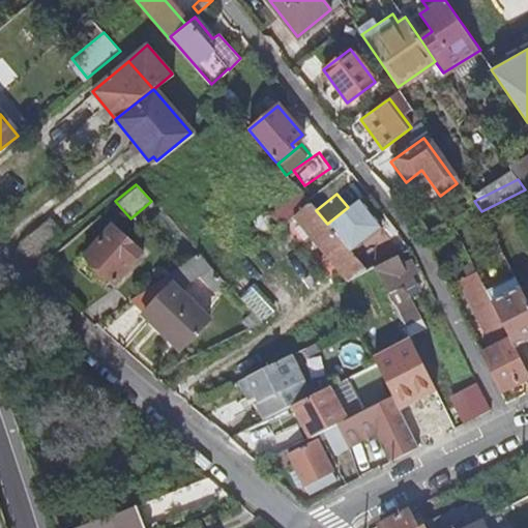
[(327,224),(349,248),(379,227),(357,200),(348,207),(327,224)]
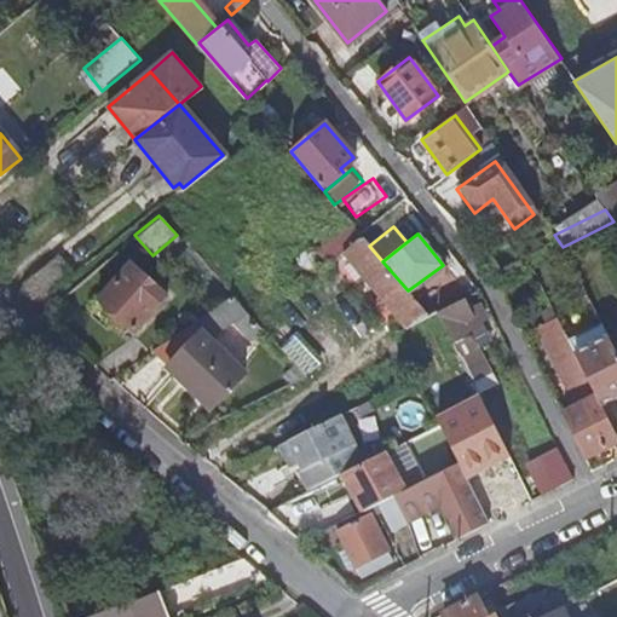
[(26,284),(16,293),(30,306),(73,271),(57,252),(22,281),(26,284)]
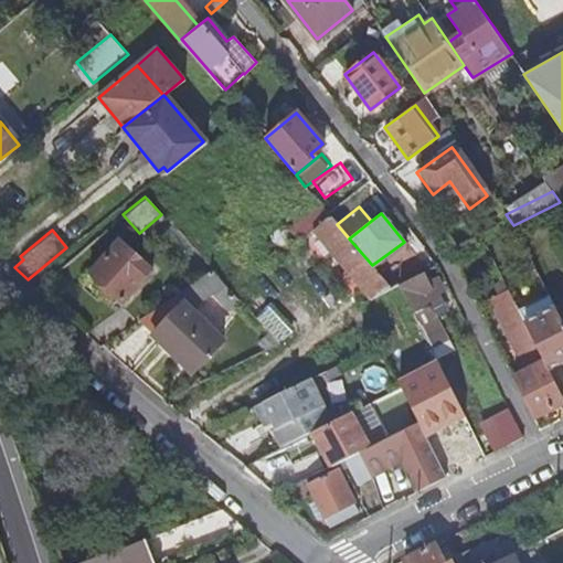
[(123,300),(151,267),(118,240),(89,272),(123,300)]
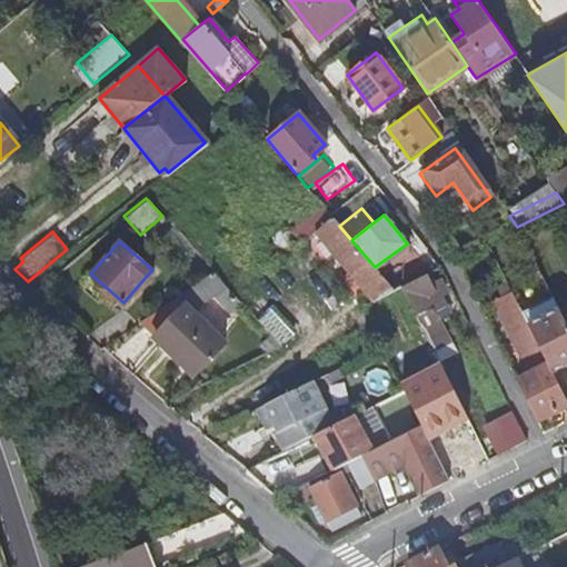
[(222,305),(236,295),(214,270),(140,321),(194,375),(225,341),(192,309),(215,295),(222,305)]
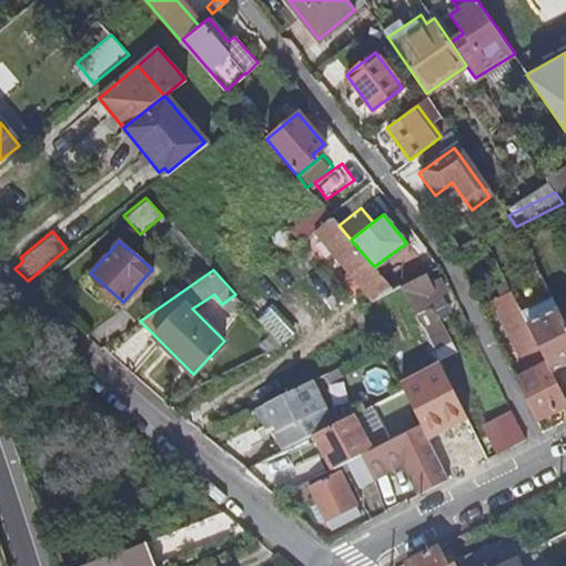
[(416,314),(415,315),(423,331),(433,351),(452,342),(436,311),(445,306),(441,297),(445,290),(440,279),(431,283),(426,274),(402,286),(416,314)]
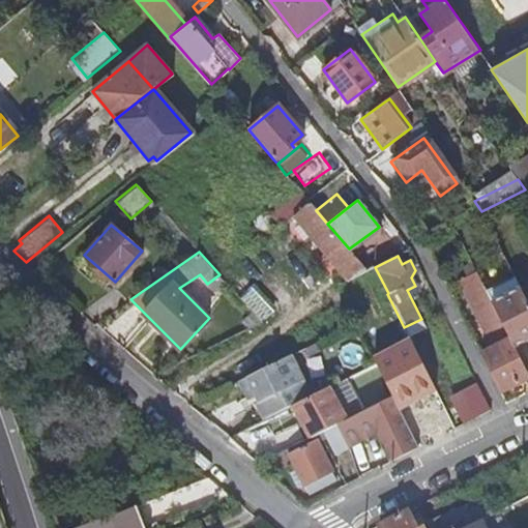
[(387,294),(374,267),(346,281),(352,292),(345,295),(356,318),(377,306),(374,300),(387,294)]
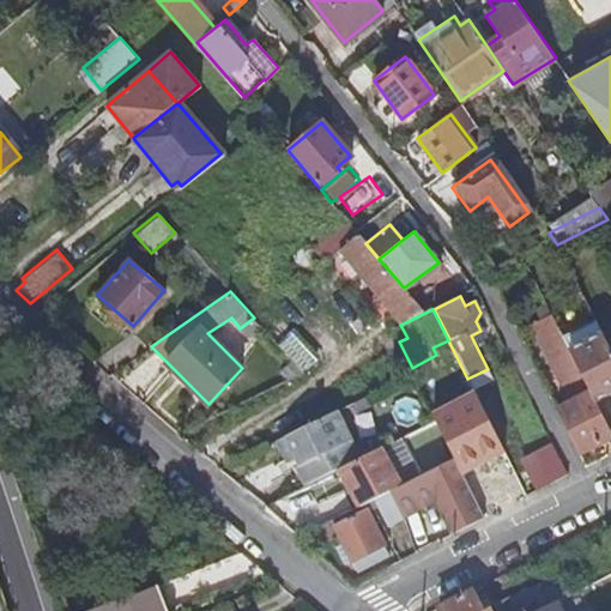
[(562,337),(568,349),(594,400),(610,391),(610,351),(596,320),(562,337)]
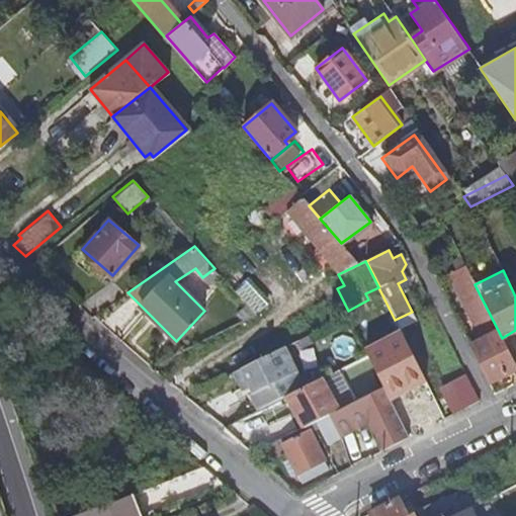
[(489,337),(470,346),(489,381),(507,372),(502,363),(496,351),(501,348),(505,346),(502,338),(480,294),(469,299),(489,337)]
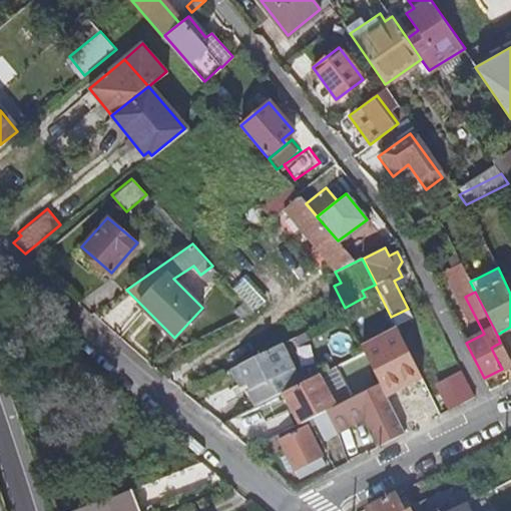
[(385,326),(394,322),(391,317),(382,299),(373,304),(385,326)]
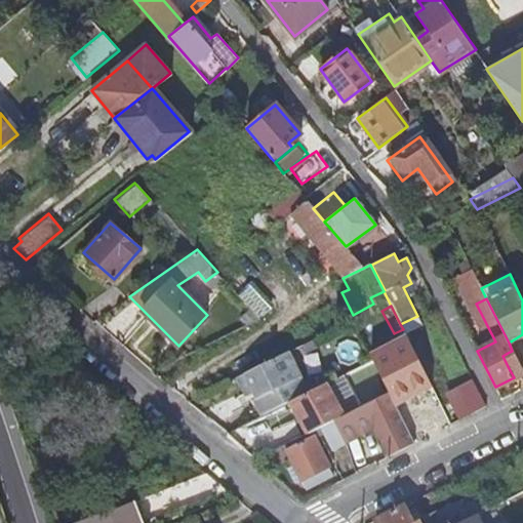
[(307,392),(287,352),(263,364),(238,375),(246,394),(255,390),(257,396),(253,398),(262,413),(290,400),(307,392)]
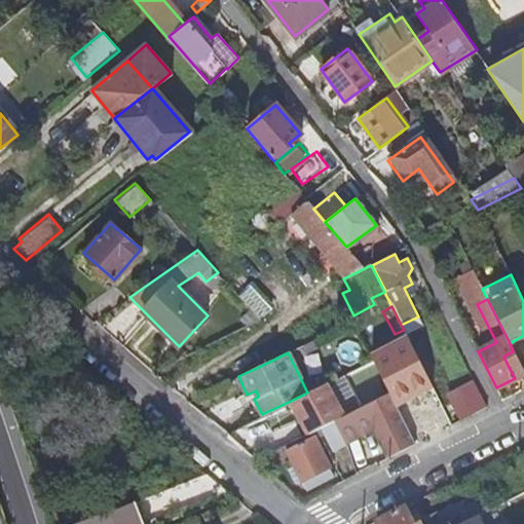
[(503,357),(510,369),(515,366),(509,353),(503,357)]
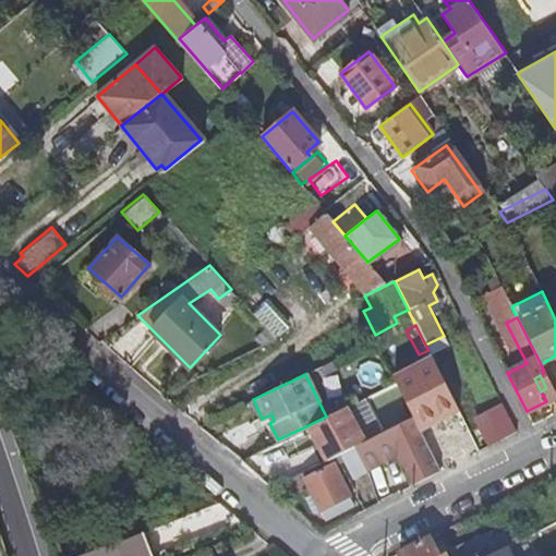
[(319,463),(341,452),(383,432),(364,398),(326,417),(309,425),(318,444),(312,447),(319,463)]
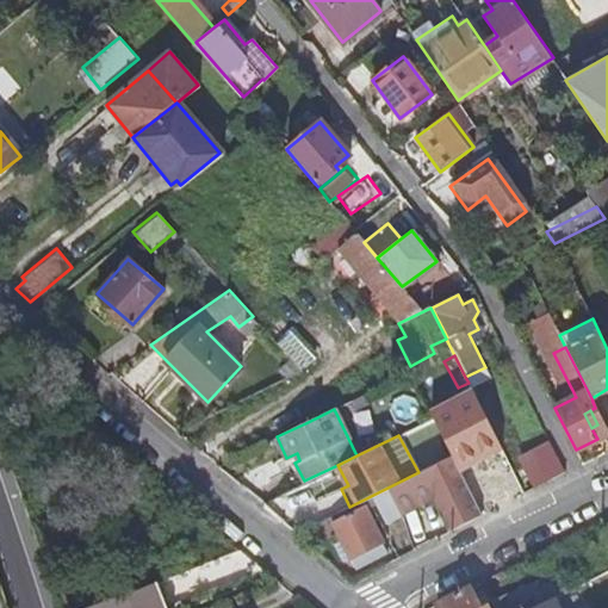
[(519,451),(533,483),(568,467),(552,435),(519,451)]
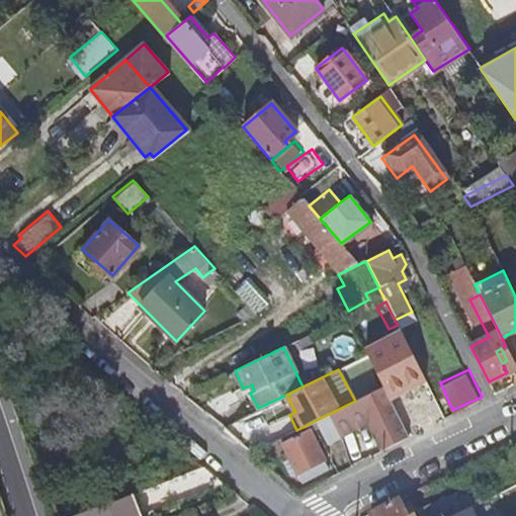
[(374,392),(383,387),(378,376),(369,381),(374,392)]
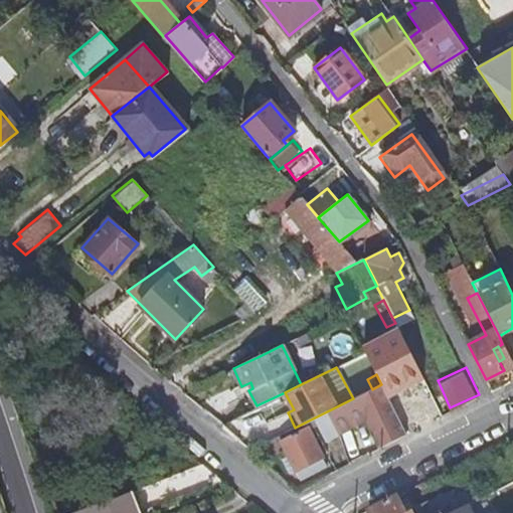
[(381,384),(400,423),(410,418),(391,379),(381,384)]
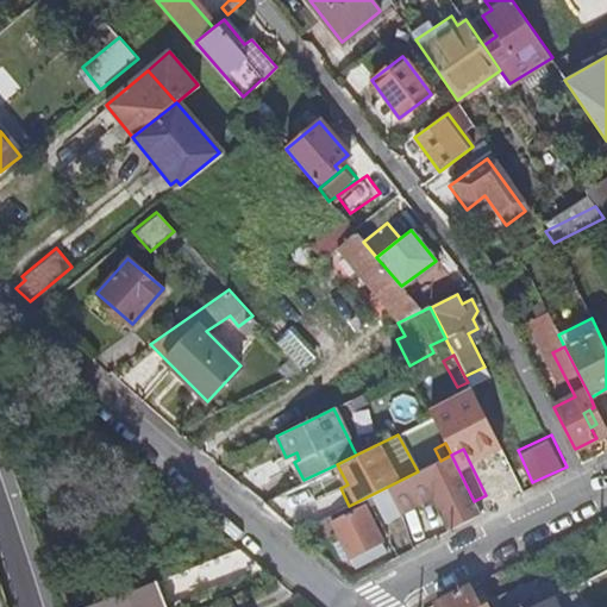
[(448,530),(480,514),(474,501),(451,455),(440,461),(418,471),(373,494),(385,520),(401,513),(432,498),(448,530)]
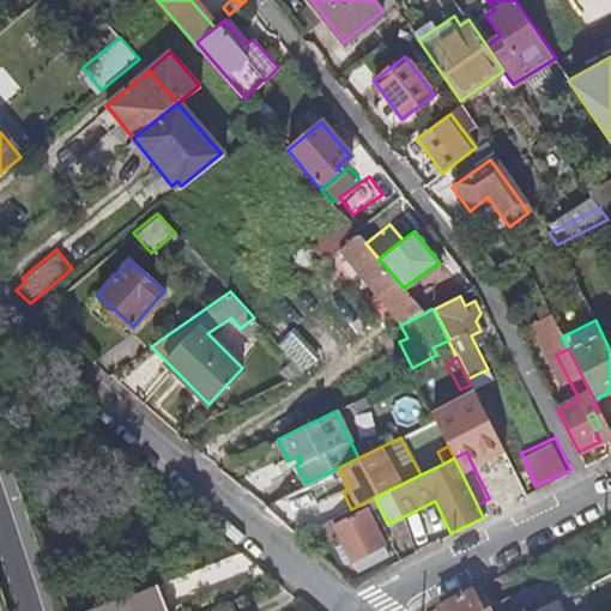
[(340,542),(349,560),(355,572),(387,556),(382,545),(383,545),(366,508),(332,524),(340,542)]
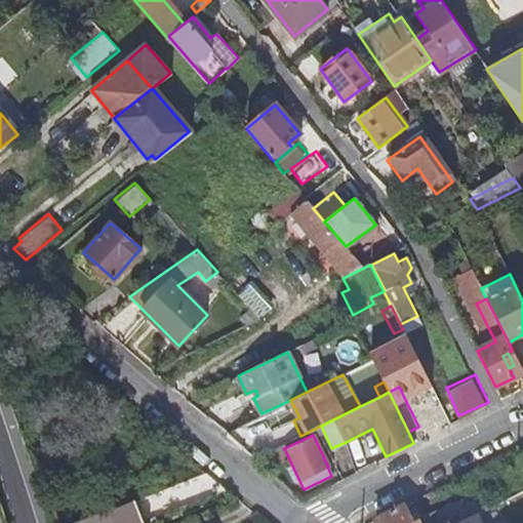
[(292,482),(298,479),(291,464),(285,467),(292,482)]
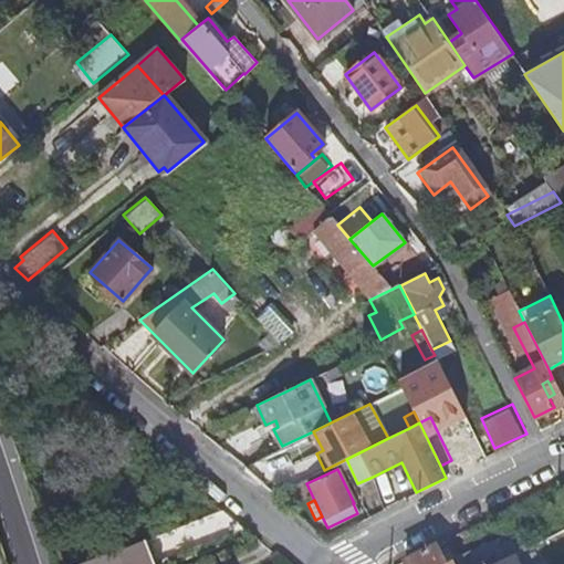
[(403,560),(405,563),(493,563),(512,555),(528,547),(518,530),(490,544),(489,542),(446,562),(436,543),(403,560)]
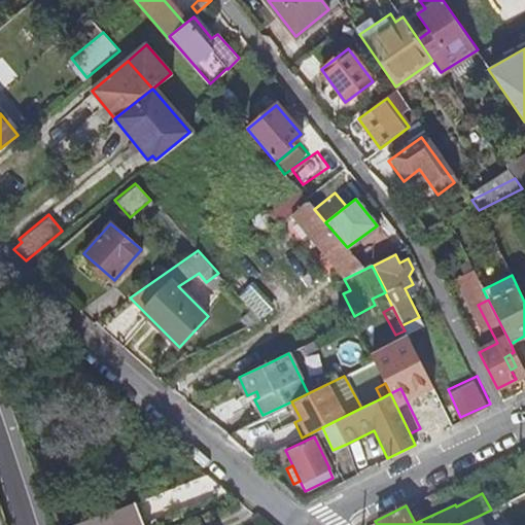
[(524,524),(524,500),(522,494),(498,505),(508,524),(524,524)]
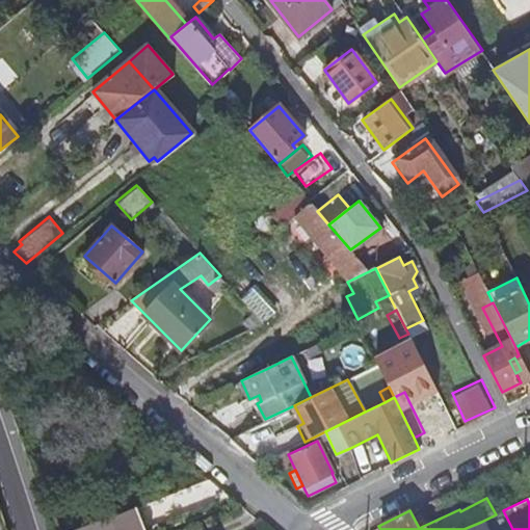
[(77,529),(140,529),(132,509),(77,529)]
